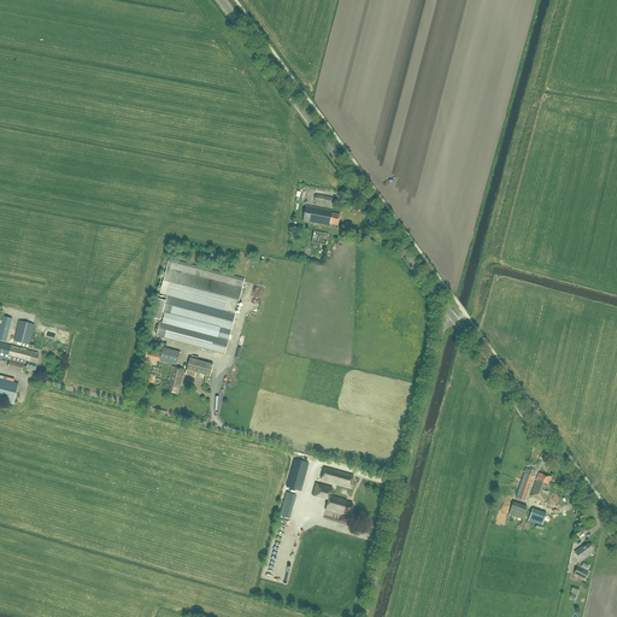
[(330,205),(333,198),(316,194),(313,203),(330,205)]
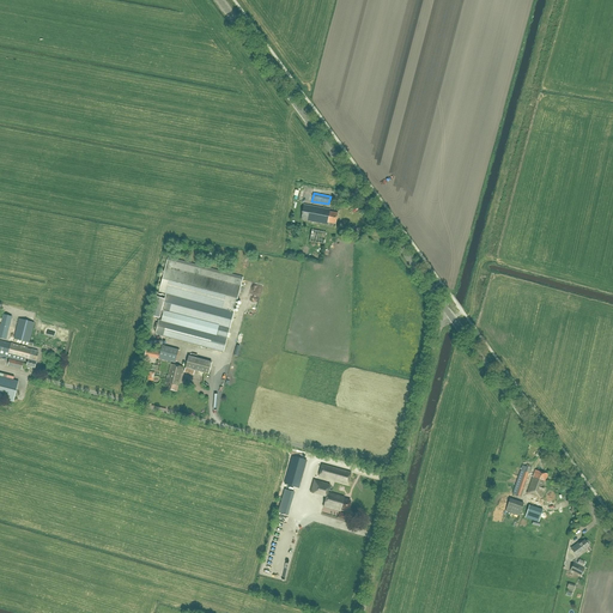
[(335,224),(337,213),(329,212),(329,210),(303,205),(301,219),(327,224),(327,223),(335,224)]
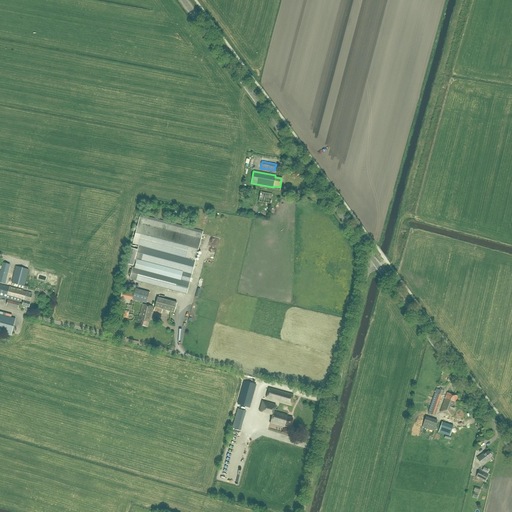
[(270,204),(272,195),(260,192),(258,202),(270,204)]
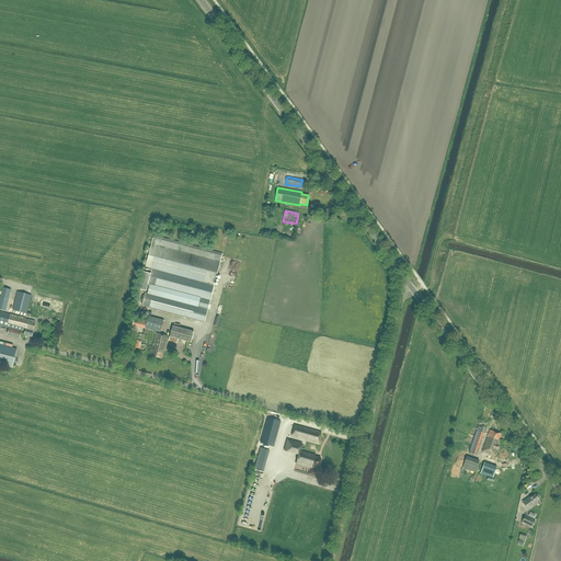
[(153,235),(146,266),(152,268),(148,284),(150,285),(147,293),(145,293),(142,305),(146,307),(204,322),(222,253),(153,235)]
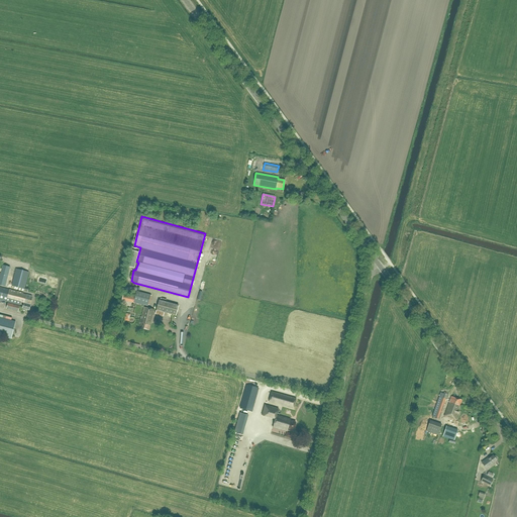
[(131,250),(126,267),(134,269),(138,252),(131,250)]
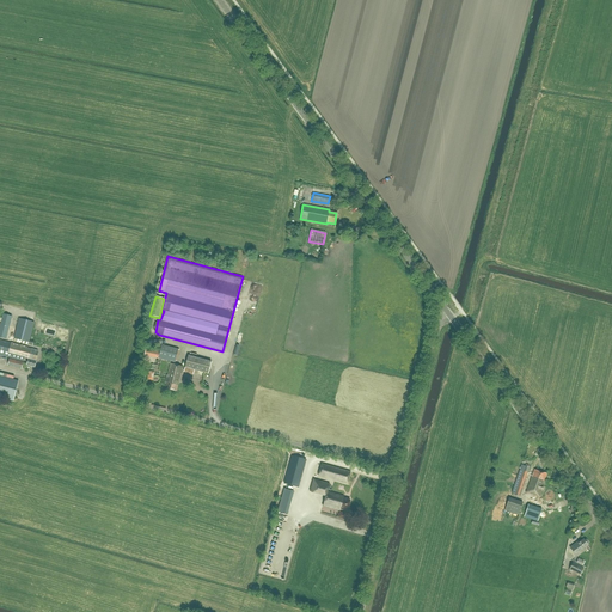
[(32,346),(34,342),(30,341),(35,323),(19,318),(13,338),(29,342),(28,344),(32,346)]
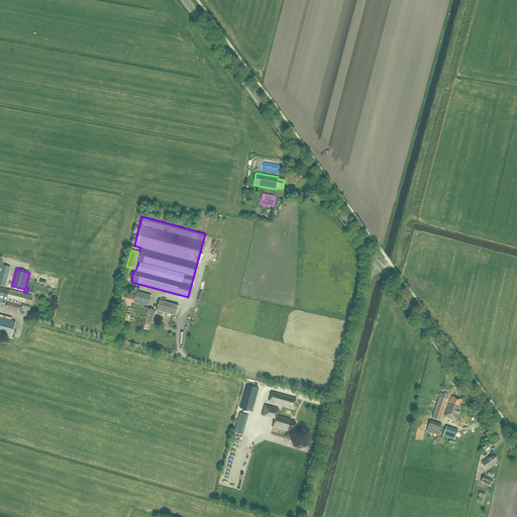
[(20,302),(24,303),(22,308),(24,309),(29,310),(32,298),(31,297),(31,296),(0,287),(0,299),(20,305),(20,302)]
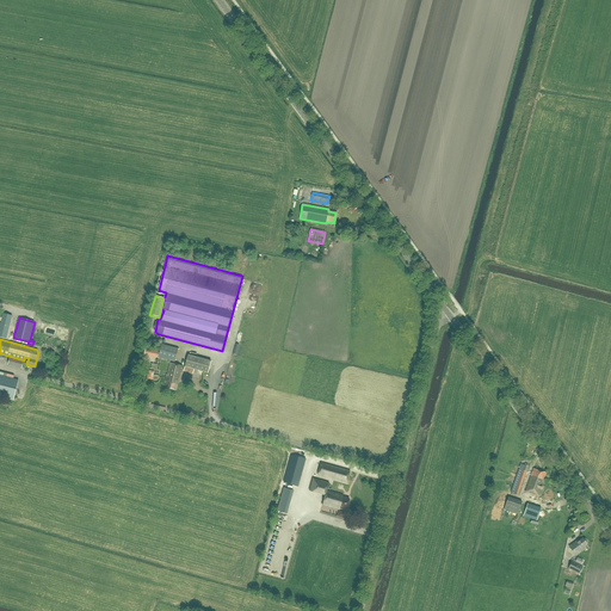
[(192,374),(193,370),(208,374),(211,362),(187,356),(185,366),(186,368),(185,371),(192,374)]
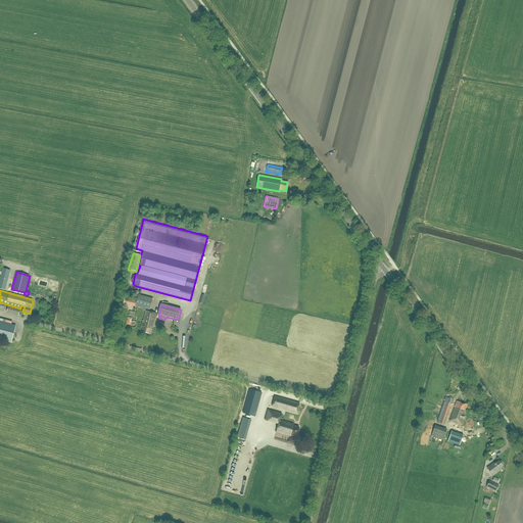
[(18,316),(19,310),(8,306),(6,313),(18,316)]
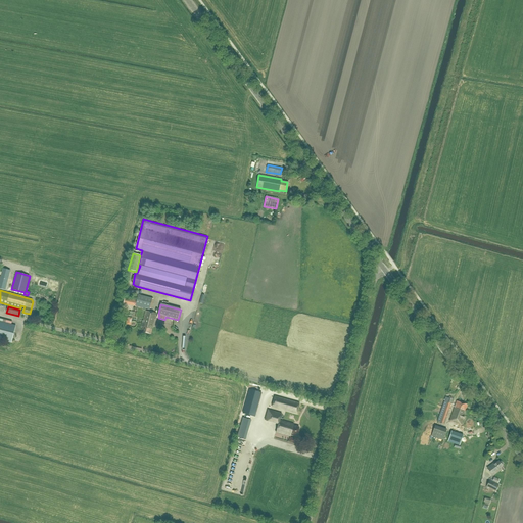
[(156,314),(145,311),(143,323),(142,323),(141,327),(143,328),(142,332),(150,334),(153,319),(154,319),(156,314)]
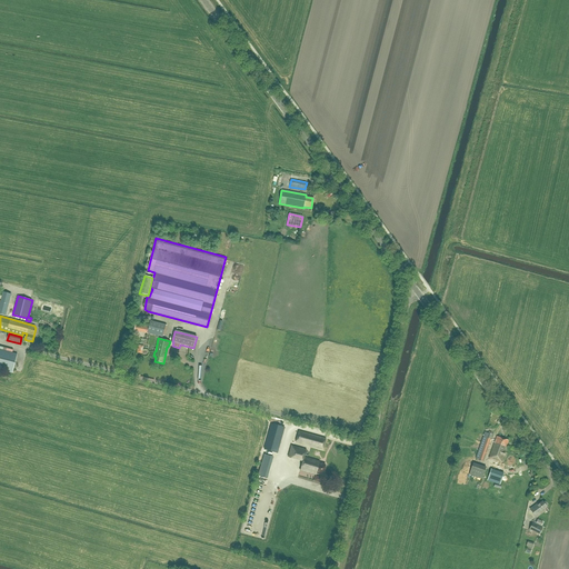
[(17,355),(0,349),(0,369),(12,372),(17,355)]
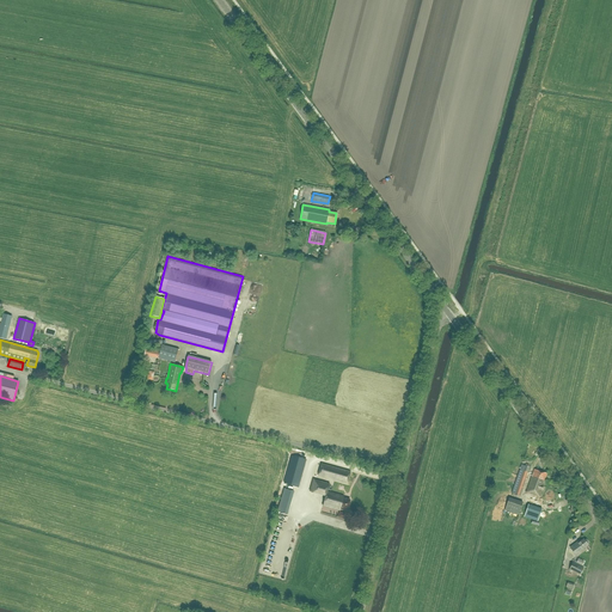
[(285,483),(298,487),(306,459),(292,456),(285,483)]
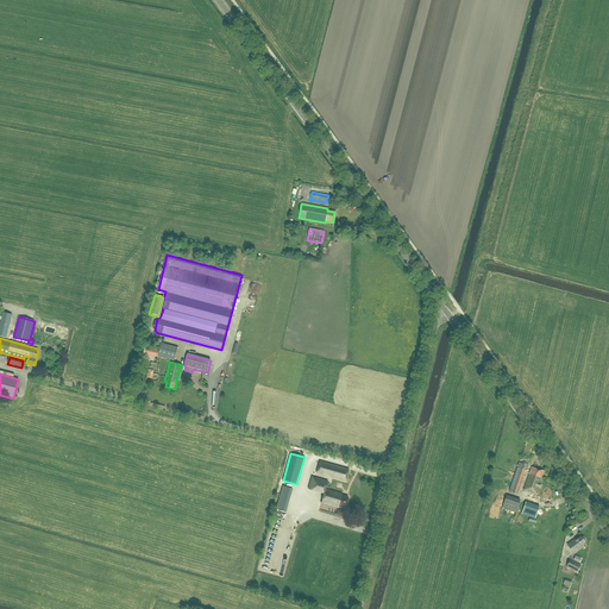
[(316,475),(345,482),(349,469),(320,460),(316,475)]
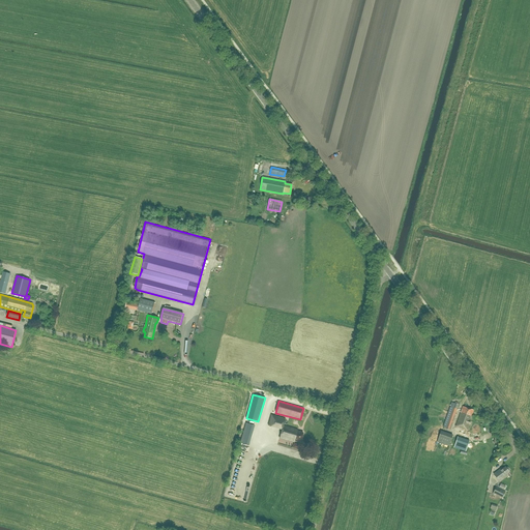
[(450,429),(459,405),(454,404),(451,403),(446,417),(448,418),(445,428),(450,429)]
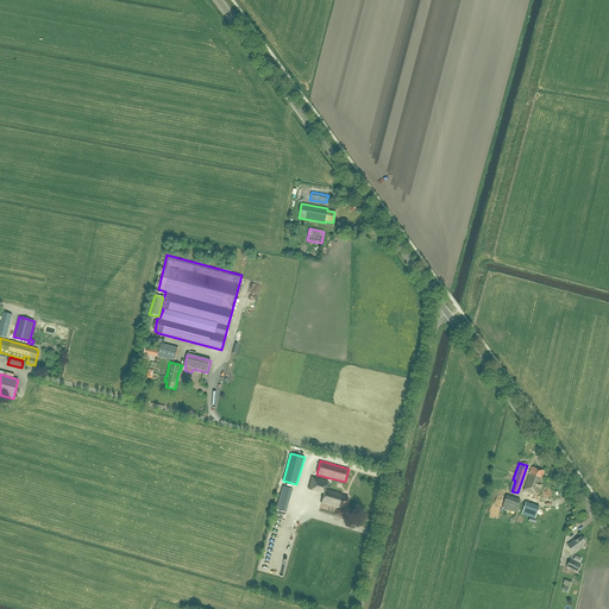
[(545,471),(532,468),(523,490),(537,495),(545,471)]
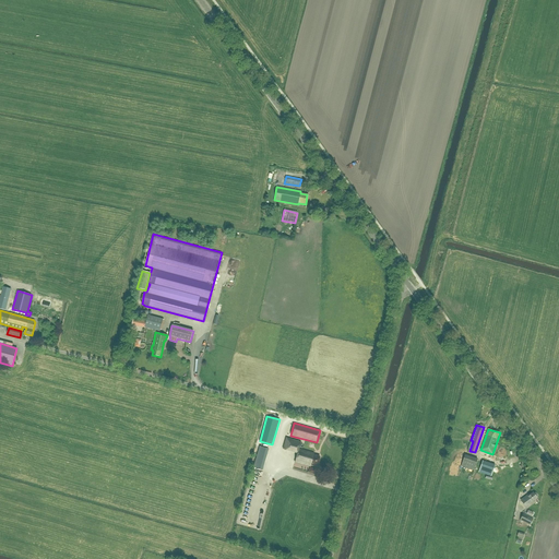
[(301,442),(286,438),(283,449),(297,453),(295,462),(310,466),(311,464),(318,466),(320,458),(313,455),(314,453),(299,449),(301,442)]
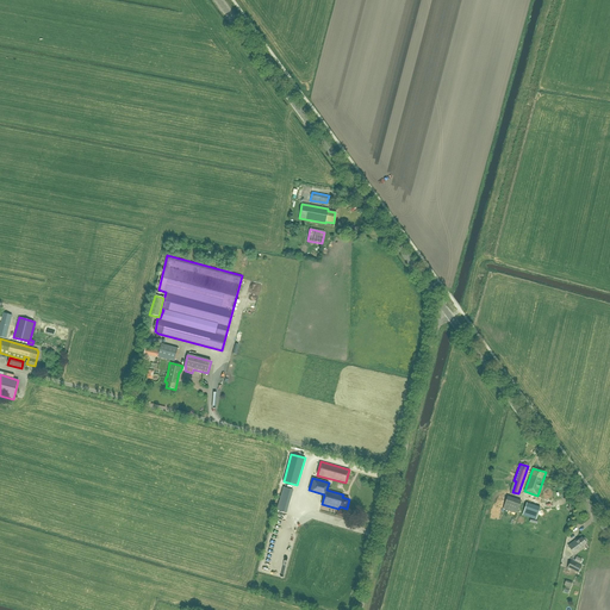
[(286,512),(293,490),(282,487),(277,510),(286,512)]
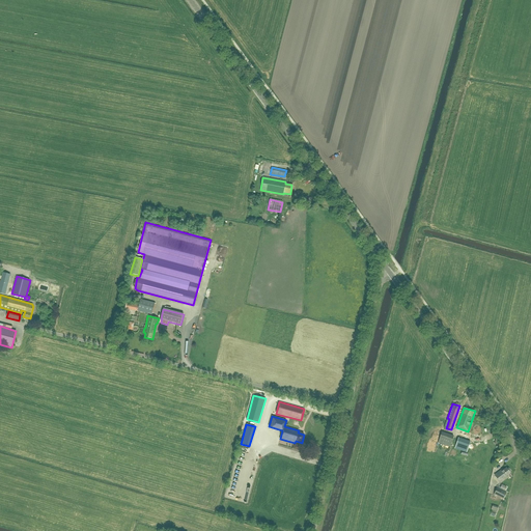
[(449,447),(453,436),(441,432),(438,443),(449,447)]
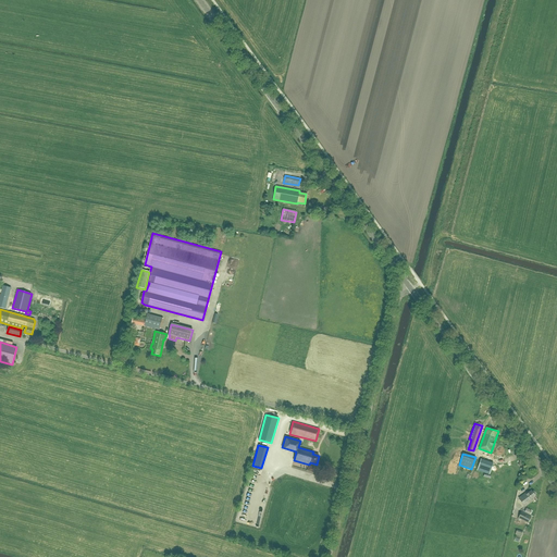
[(520,497),(524,504),(534,496),(534,495),(535,494),(533,491),(532,492),(531,491),(528,493),(528,492),(520,497)]
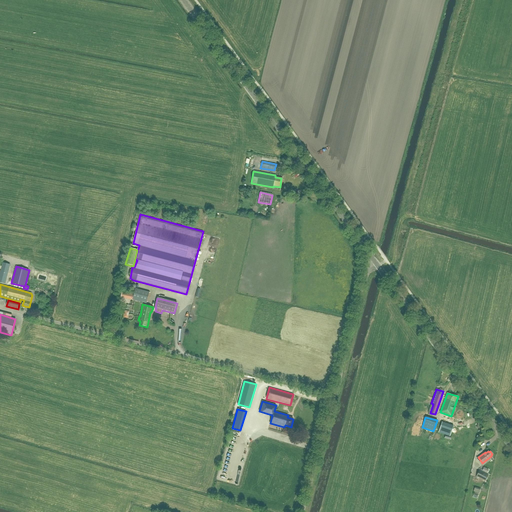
[(485,481),(488,475),(479,470),(476,476),(485,481)]
